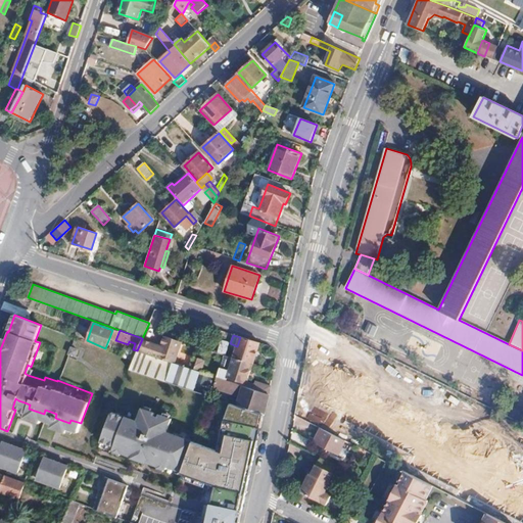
[(160,345),(142,339),(137,350),(174,363),(181,341),(163,336),(160,345)]
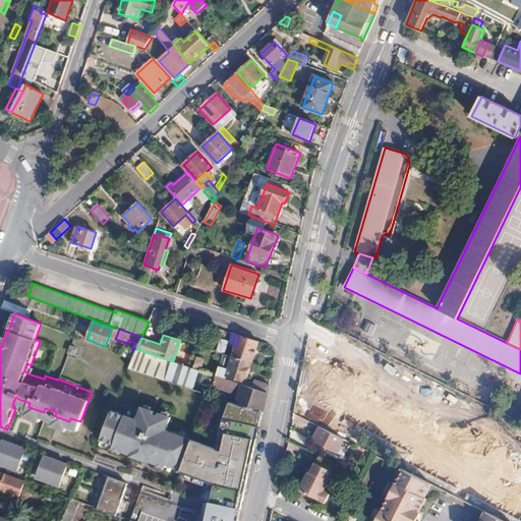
[(239,336),(236,345),(232,356),(251,362),(257,342),(239,336)]
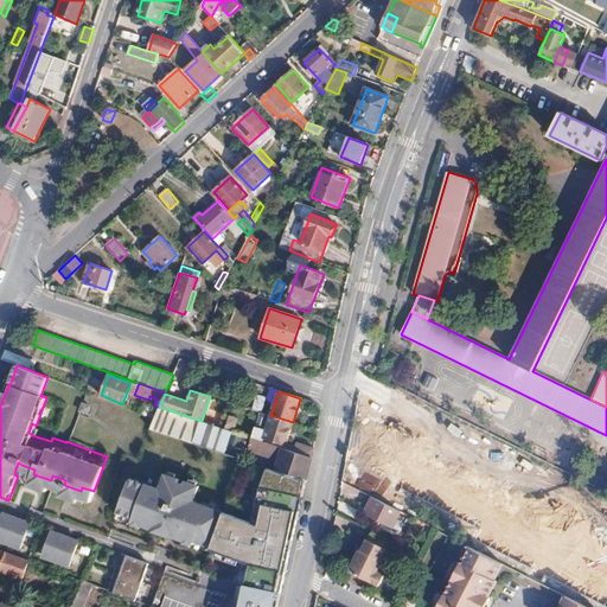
[(251,409),(260,413),(264,398),(256,396),(251,409)]
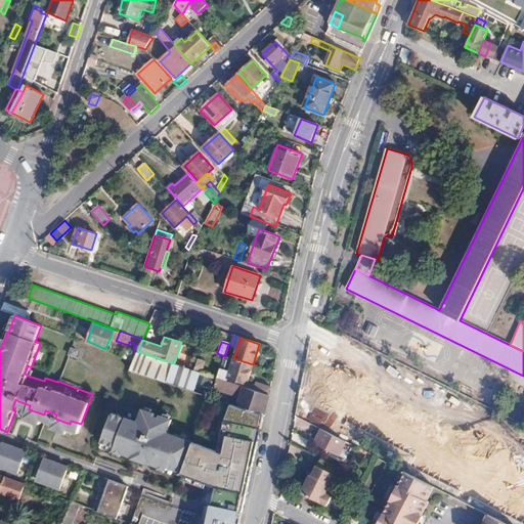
[(130,370),(167,383),(171,372),(175,373),(177,364),(137,351),(130,370)]
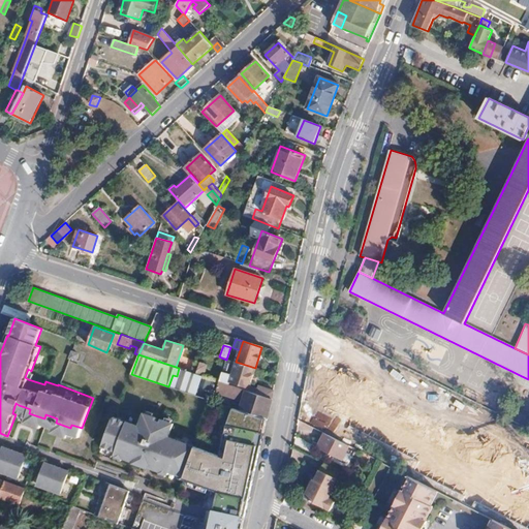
[(236,362),(226,360),(222,372),(231,375),(231,376),(229,382),(249,389),(255,368),(236,362)]
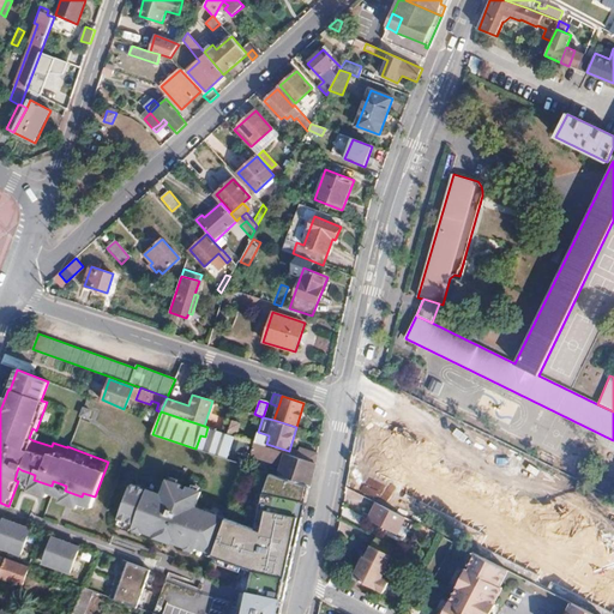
[(305,429),(313,433),(315,425),(307,421),(305,429)]
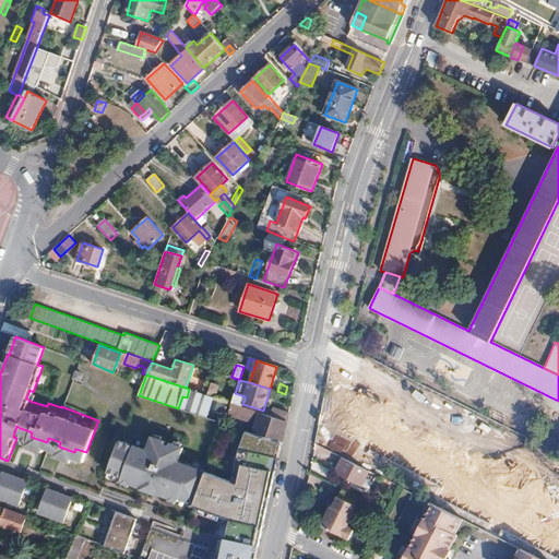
[(218,388),(213,385),(210,395),(215,397),(218,388)]
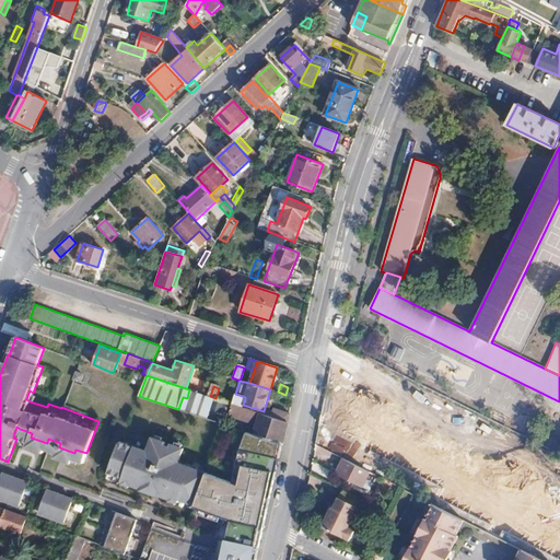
[(270,416),(232,404),(231,408),(226,406),(225,411),(230,413),(229,416),(257,424),(286,434),(288,422),(270,416)]
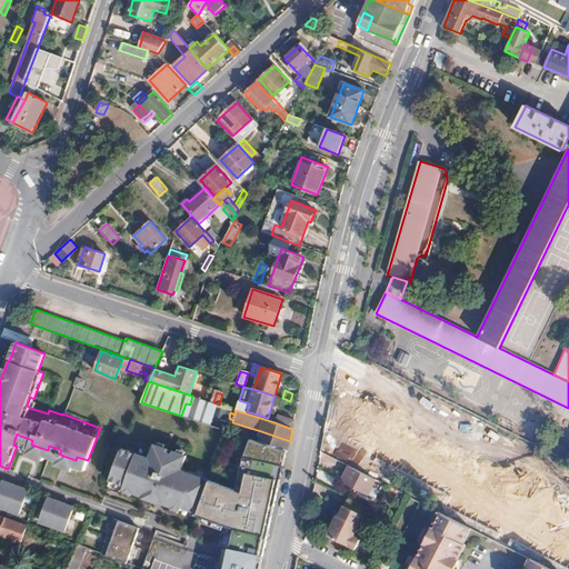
[(278,415),(275,422),(292,429),(295,420),(278,415)]
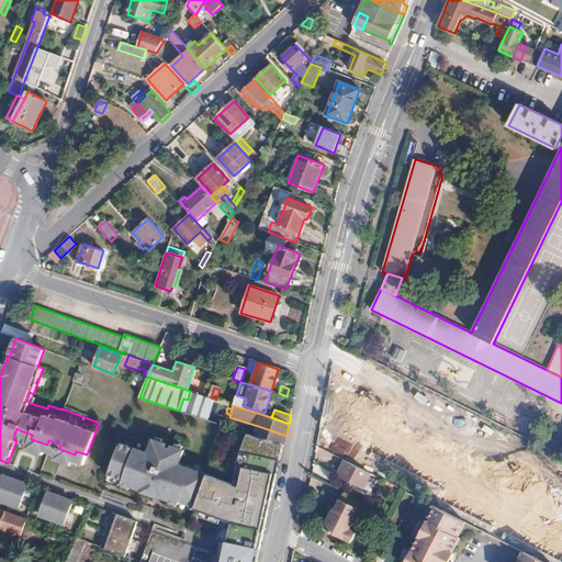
[(468,411),(461,423),(474,429),(480,417),(468,411)]
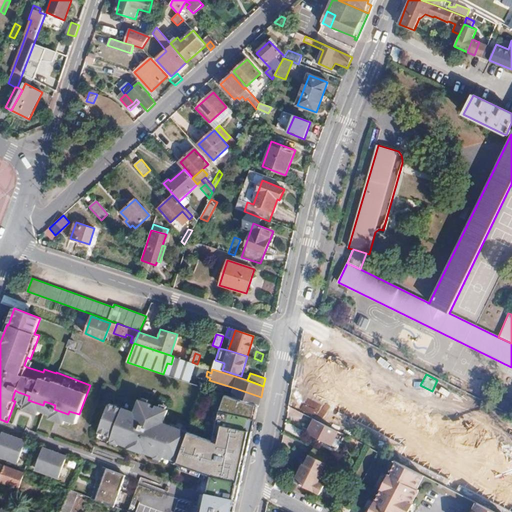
[(318,399),(344,412),(354,392),(328,379),(318,399)]
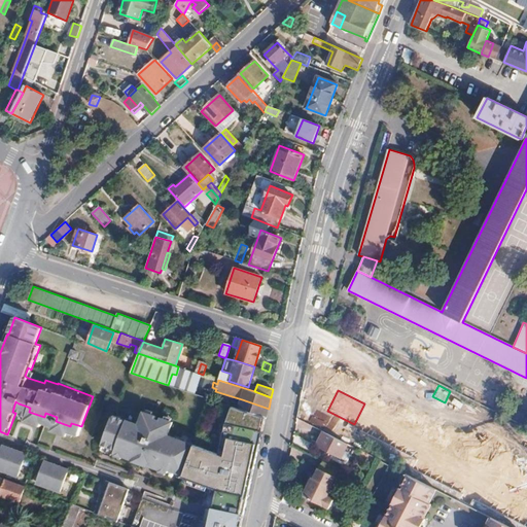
[(264,417),(267,417),(269,409),(242,399),(238,409),(264,417)]
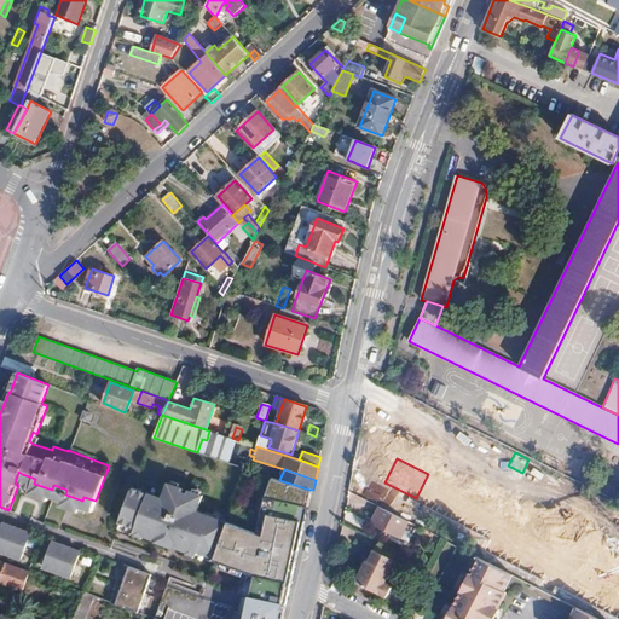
[(306,505),(310,490),(279,480),(273,478),(266,499),(259,532),(229,521),(229,522),(200,512),(204,496),(191,492),(190,496),(184,493),(185,490),(173,486),(167,502),(138,491),(123,526),(139,531),(146,533),(145,537),(161,542),(161,541),(175,545),(175,547),(200,555),(201,551),(217,556),(215,560),(250,572),(243,600),(238,618),(283,618),(284,618),(281,618),(282,612),(284,603),(287,605),(295,568),(296,562),(293,561),(295,549),(299,550),(308,505),(306,505)]
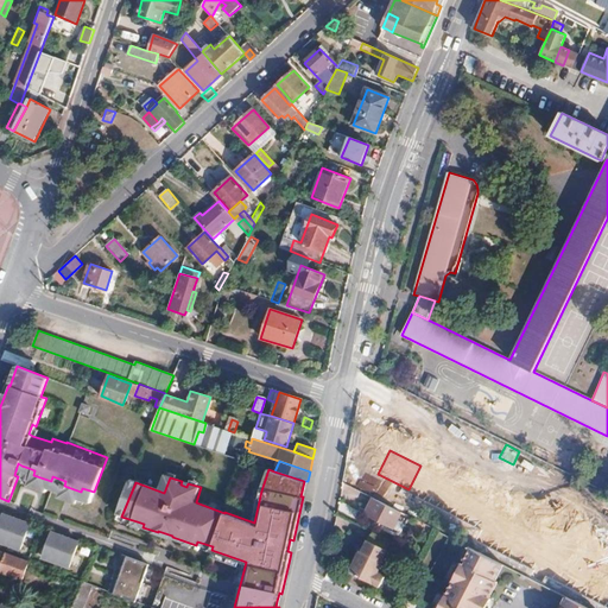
[(473,492),(469,504),(492,510),(495,498),(473,492)]
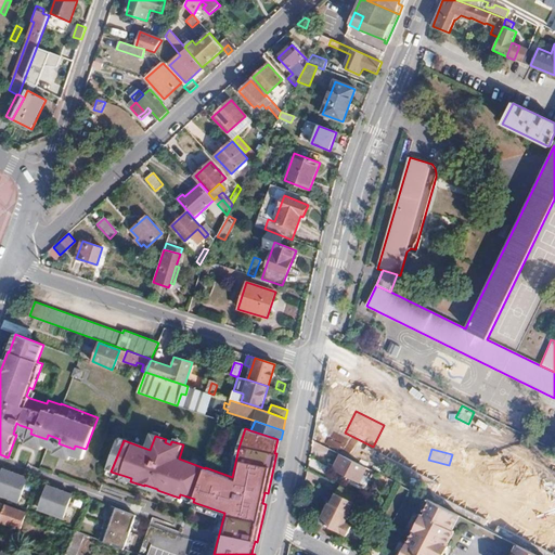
[(363,475),(366,467),(341,454),(333,470),(359,482),(363,475)]
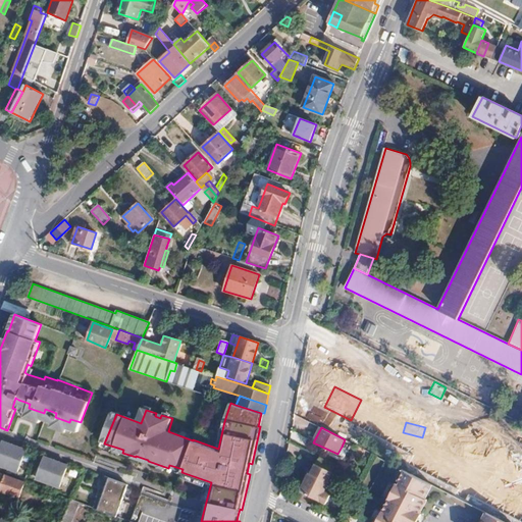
[(3,440),(0,450),(0,463),(18,471),(27,450),(3,440)]
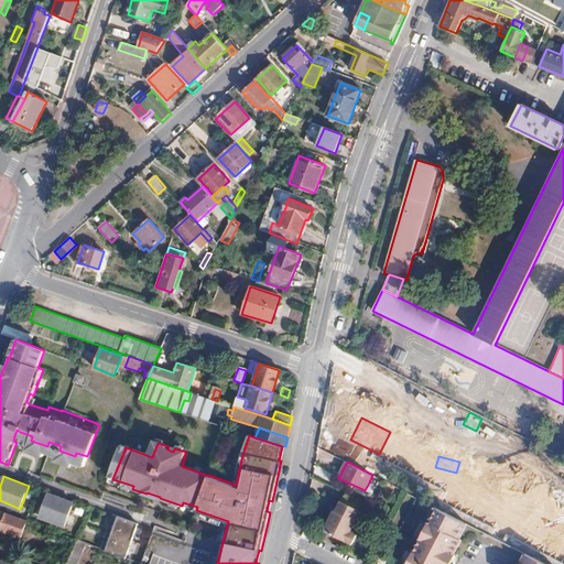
[(74,502),(50,494),(41,517),(65,525),(74,502)]
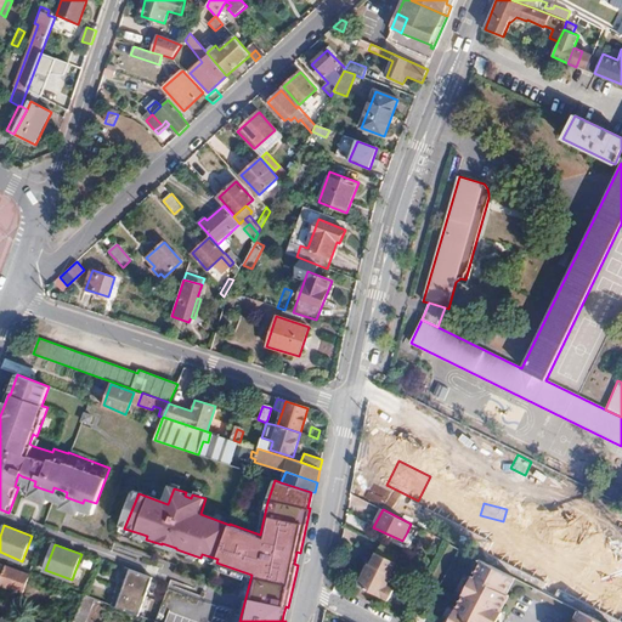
[(417,564),(380,546),(371,565),(368,565),(357,587),(358,587),(355,595),(375,605),(379,598),(386,601),(393,591),(385,587),(396,565),(406,570),(403,574),(427,586),(434,572),(433,572),(417,564)]
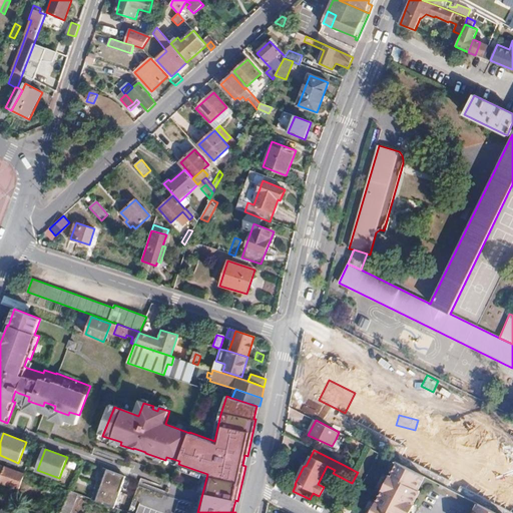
[(391,476),(390,477),(420,493),(421,490),(420,489),(426,477),(399,463),(395,470),(398,471),(394,478),(391,476)]
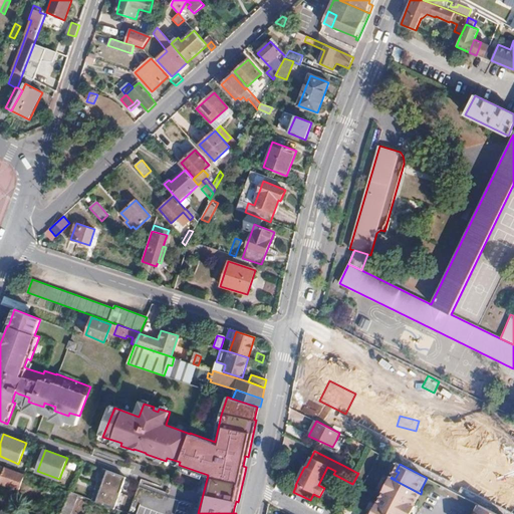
[(0,467),(0,483),(18,490),(23,476),(0,467)]
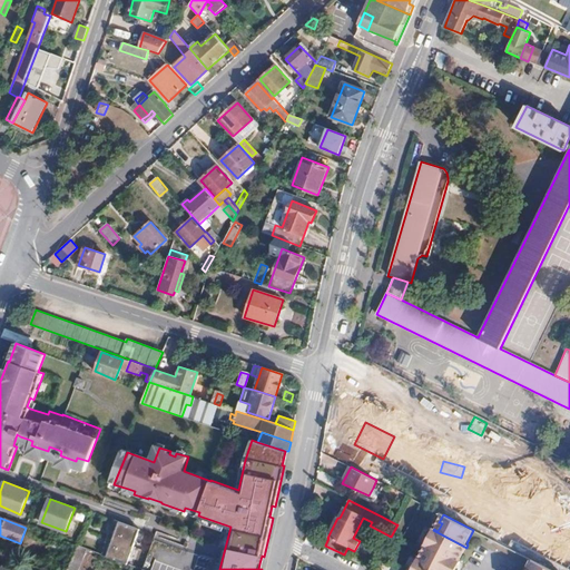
[(115,520),(102,554),(127,563),(140,529),(115,520)]
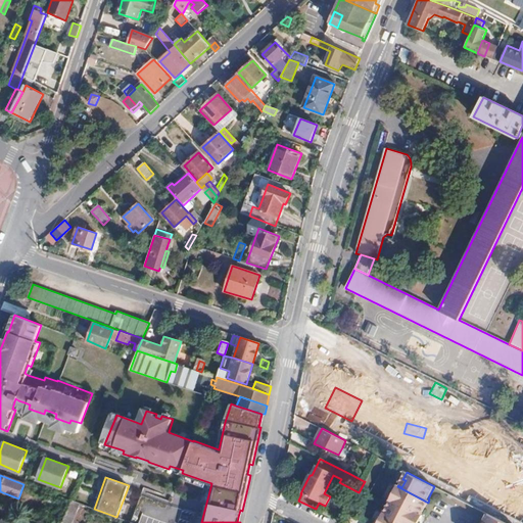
[(428,503),(397,486),(392,495),(423,511),(428,503)]
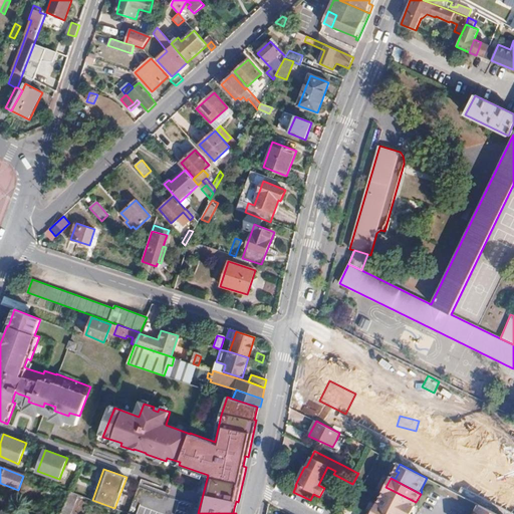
[(414,506),(416,502),(386,487),(383,490),(386,490),(378,504),(377,503),(371,513),(410,513),(415,506),(414,506)]
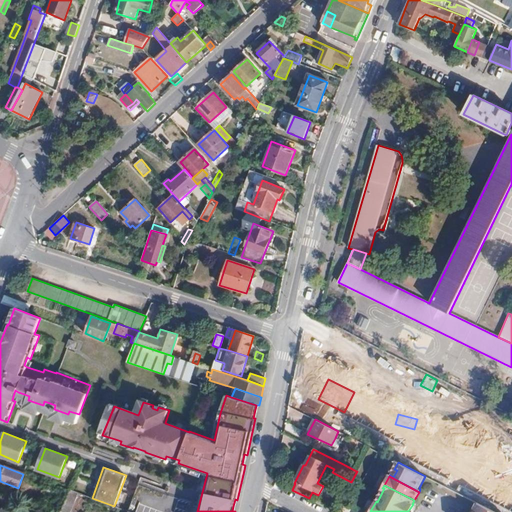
[(70,490),(60,511),(70,511),(78,493),(70,490)]
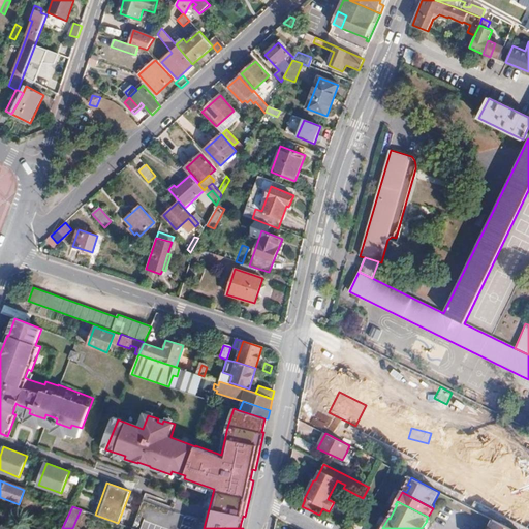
[(509,528),(492,520),(487,528),(509,528)]
